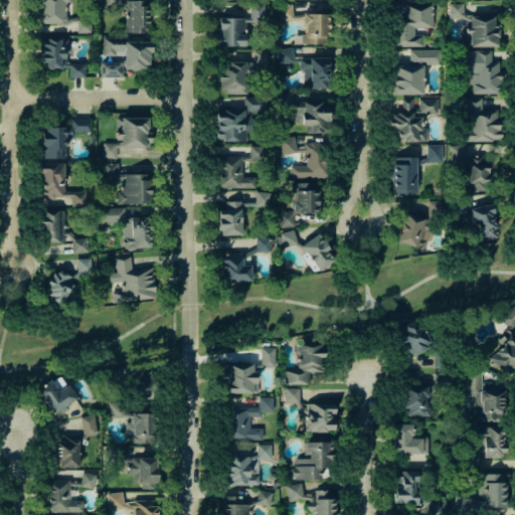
[(91,33),(91,18),(65,18),(65,3),(71,3),(70,0),(39,0),(39,25),(76,24),(76,33),(91,33)]
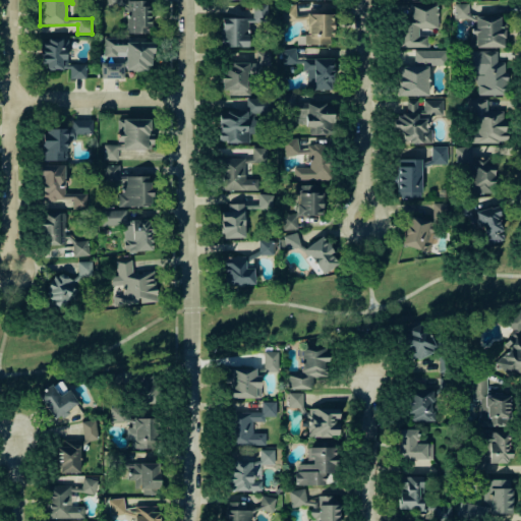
[(127,34),(150,33),(150,1),(120,1),(120,0),(106,0),(107,8),(126,7),(127,34)]
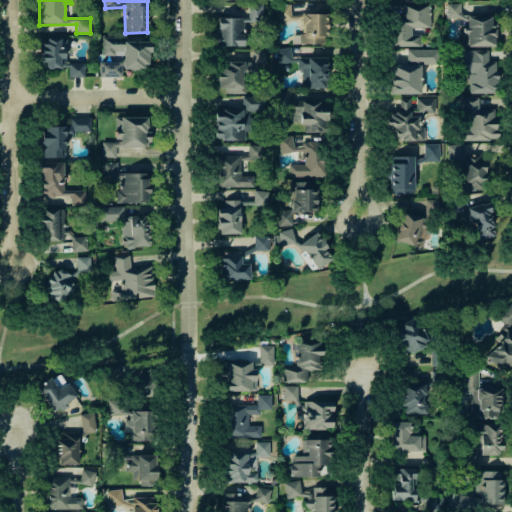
[(248,18),(217,17),(217,46),(243,46),(244,23),(262,23),(262,4),(248,3),(248,18)]
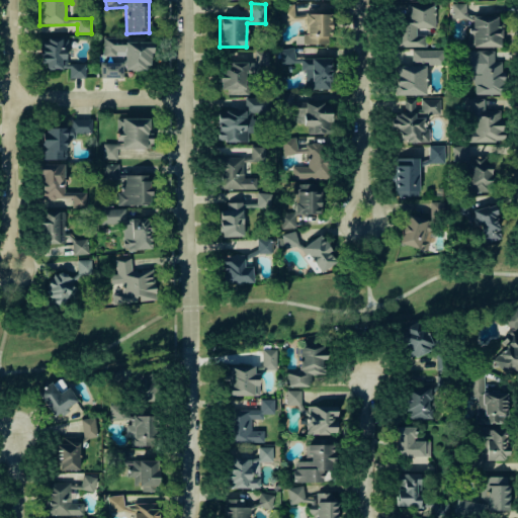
[(467,47),(501,48),(501,27),(497,27),(497,16),(466,16),(466,4),(451,3),(451,18),(472,19),(472,29),(467,29),(467,47)]
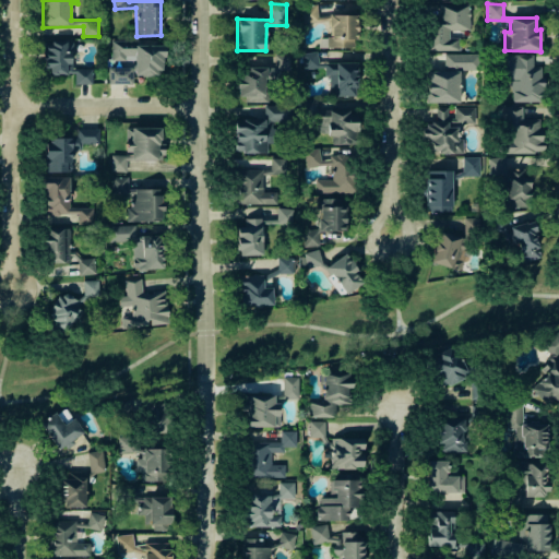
[(318,4),(302,6),(302,22),(318,21),(318,4)]
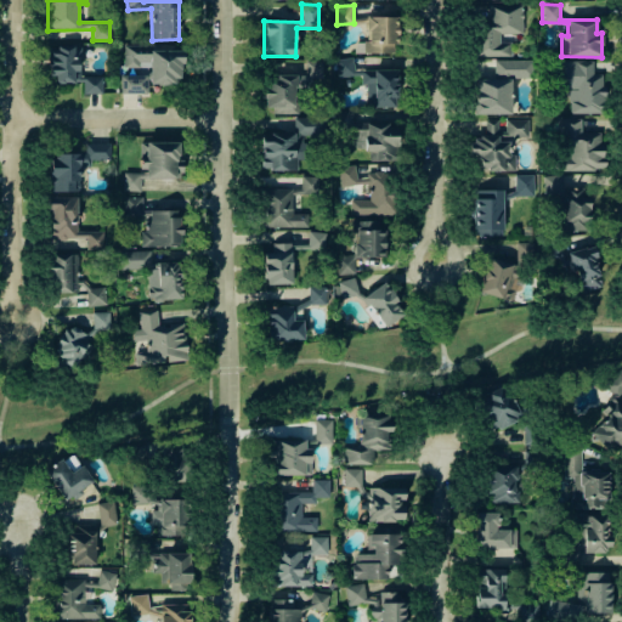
[(522,35),(522,5),(492,5),(492,26),(476,27),(476,57),(512,56),(512,41),(499,41),(499,35),(522,35)]
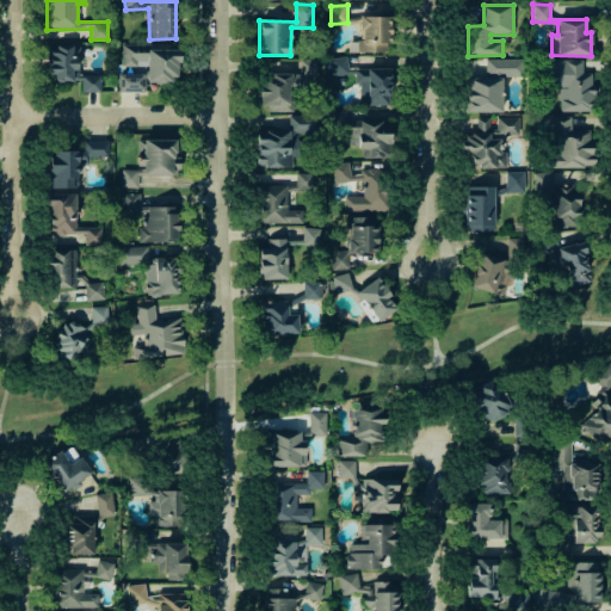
[(352,51),(389,53),(390,17),(360,17),(359,43),(352,42),(352,51)]
